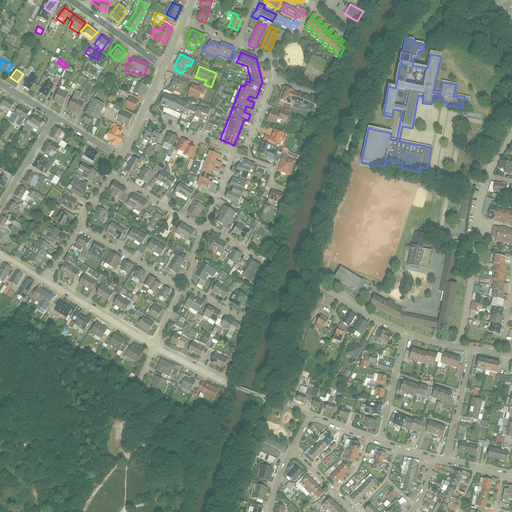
[(187,82),(173,76),(167,91),(173,94),(174,92),(181,95),(187,82)]
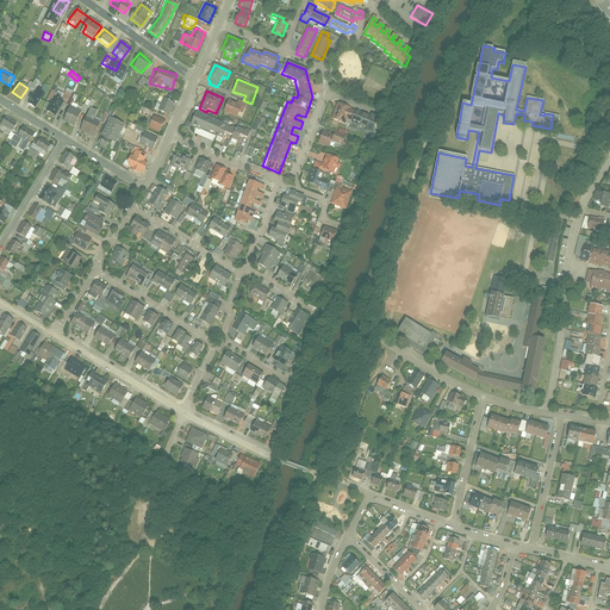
[(44,98),(36,92),(29,101),(37,107),(44,98)]
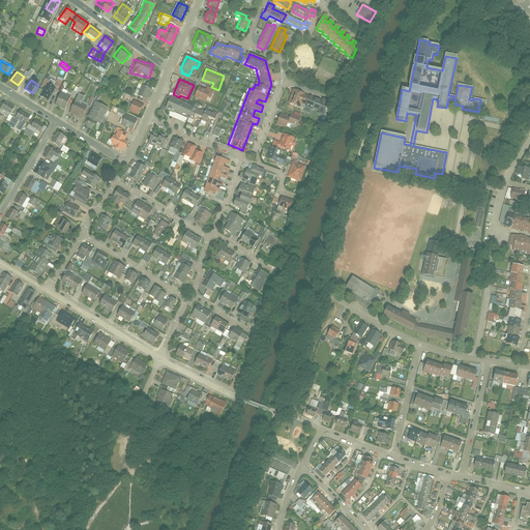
[(39,94),(48,100),(56,89),(48,83),(39,94)]
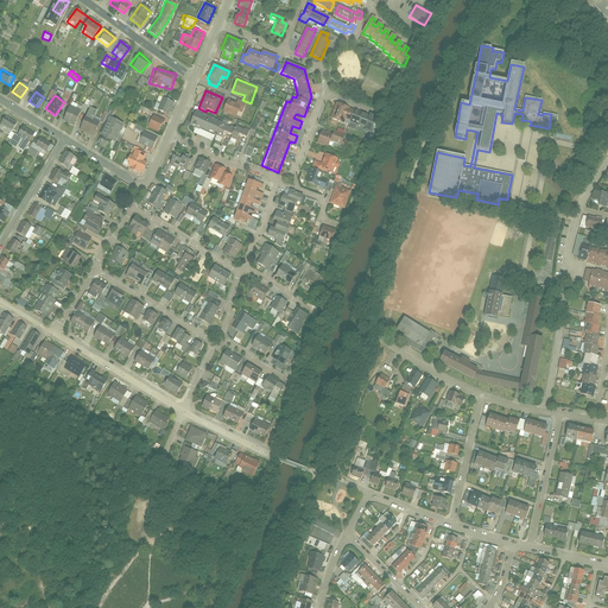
[(166,114),(171,102),(160,97),(156,109),(166,114)]
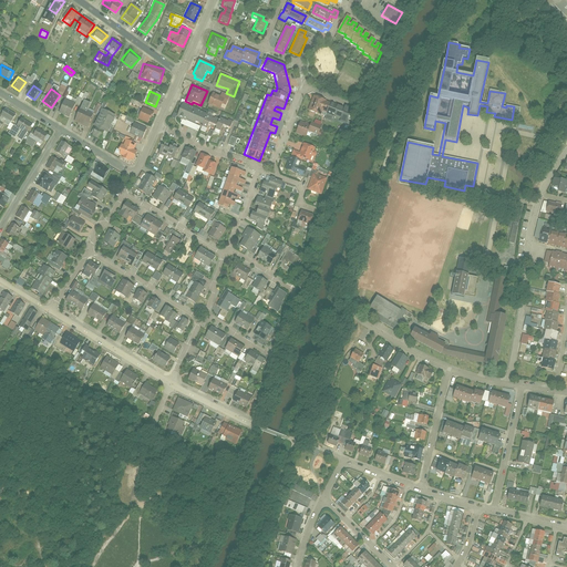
[(208,104),(220,110),(223,104),(226,106),(230,96),(222,93),(220,96),(220,98),(213,94),(208,104)]
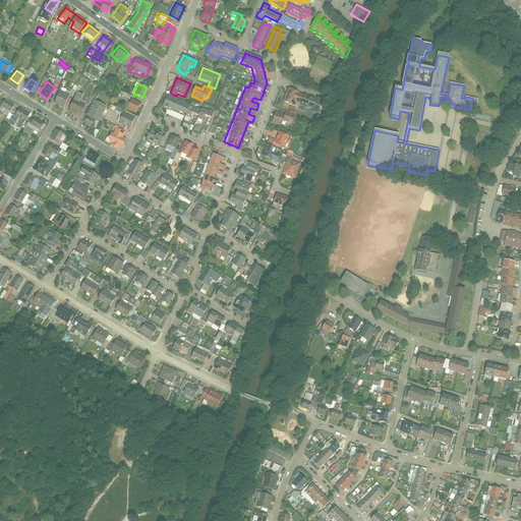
[(319,112),(323,101),(288,88),(283,102),(295,107),(296,104),(319,112)]
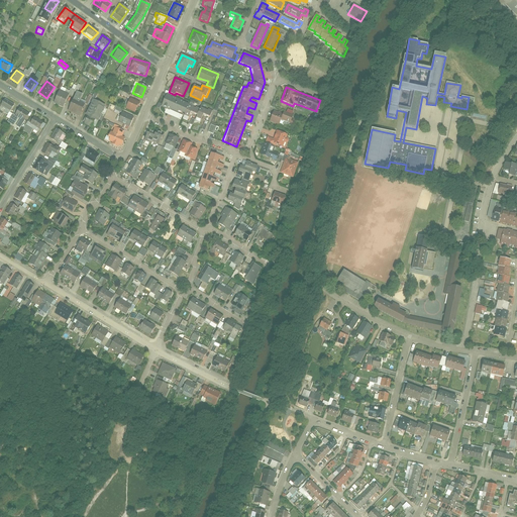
[(64,108),(69,97),(60,92),(54,104),(64,108)]
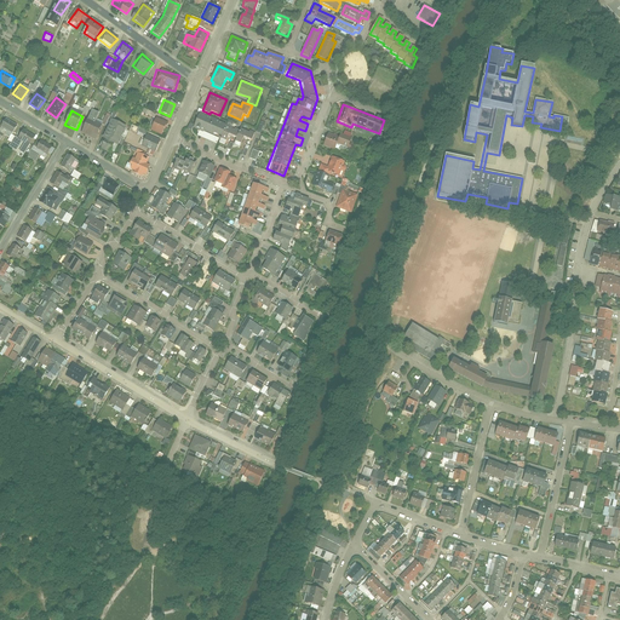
[(220,137),(225,125),(200,113),(193,128),(212,137),(213,133),(220,137)]
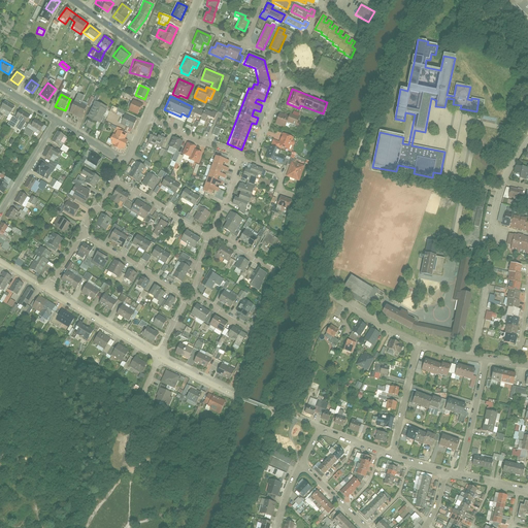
[(14,105),(3,99),(0,103),(0,109),(8,116),(14,105)]
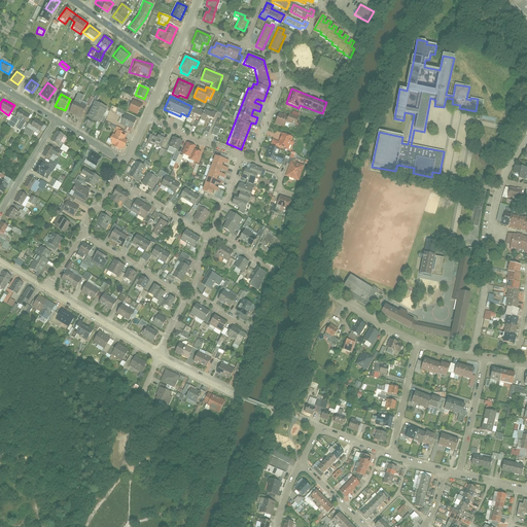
[(105,104),(96,100),(86,125),(94,128),(97,119),(99,120),(105,104)]
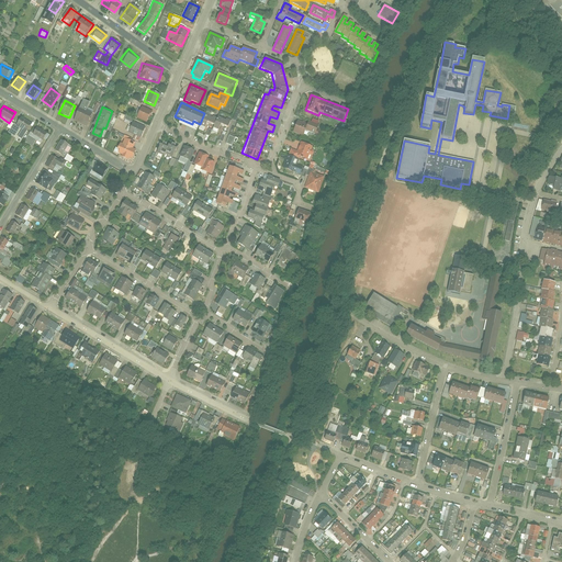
[(92,115),(79,108),(74,119),(87,126),(92,115)]
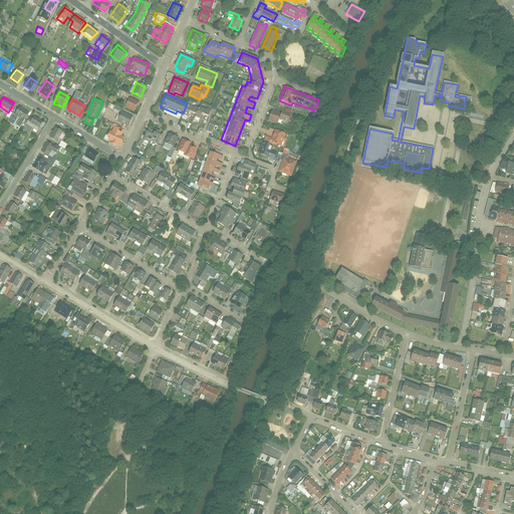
[(134,111),(138,100),(132,98),(130,103),(124,101),(122,106),(134,111)]
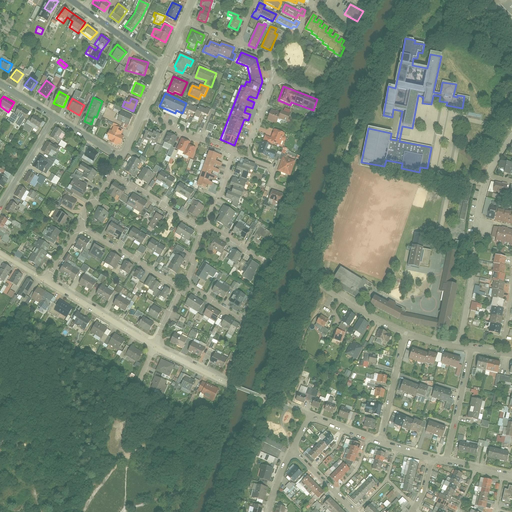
[(23,119),(28,112),(18,105),(13,112),(23,119)]
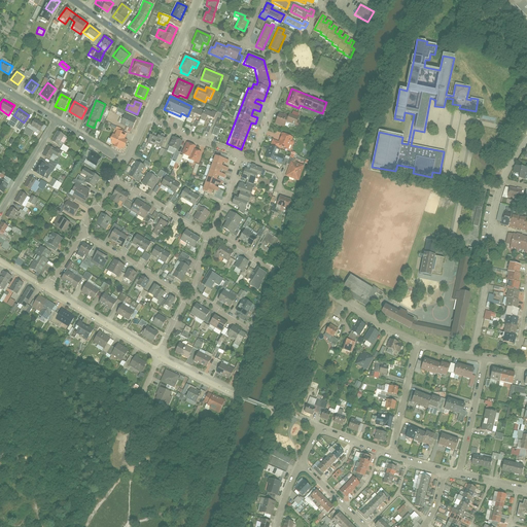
[(205,110),(204,112),(191,108),(187,118),(192,119),(195,114),(201,117),(200,120),(205,123),(207,117),(214,119),(216,114),(205,110)]
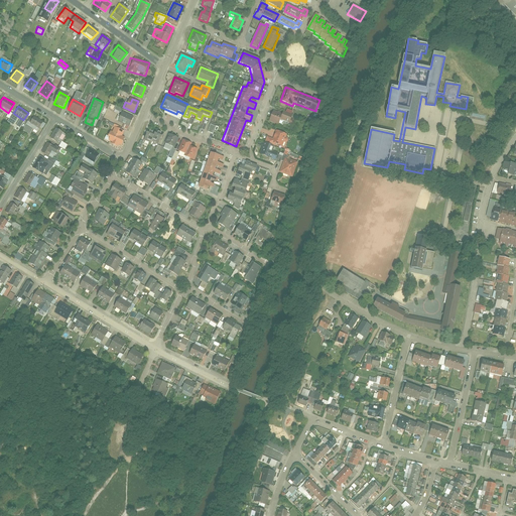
[(128,127),(132,118),(119,112),(115,121),(128,127)]
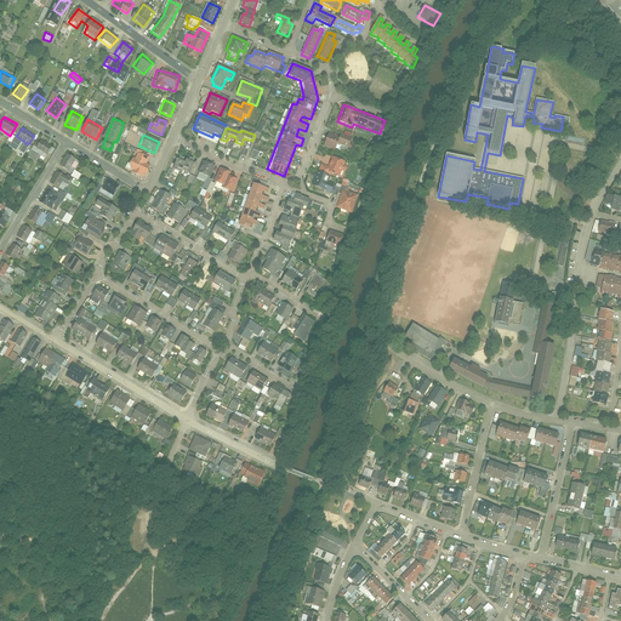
[(339,138),(328,135),(324,147),(334,151),(336,146),(347,149),(351,140),(340,136),(339,138)]
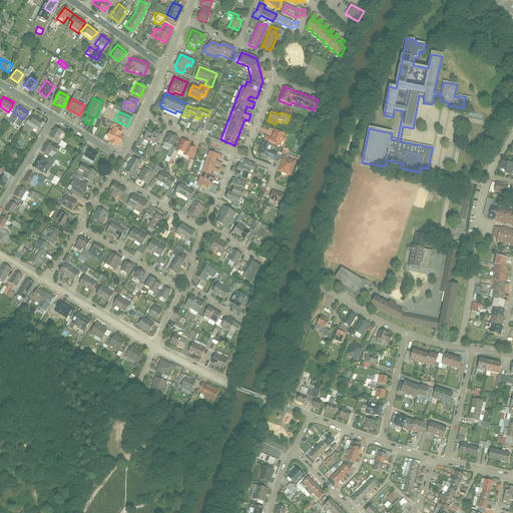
[(42,120),(33,114),(29,121),(38,127),(42,120)]
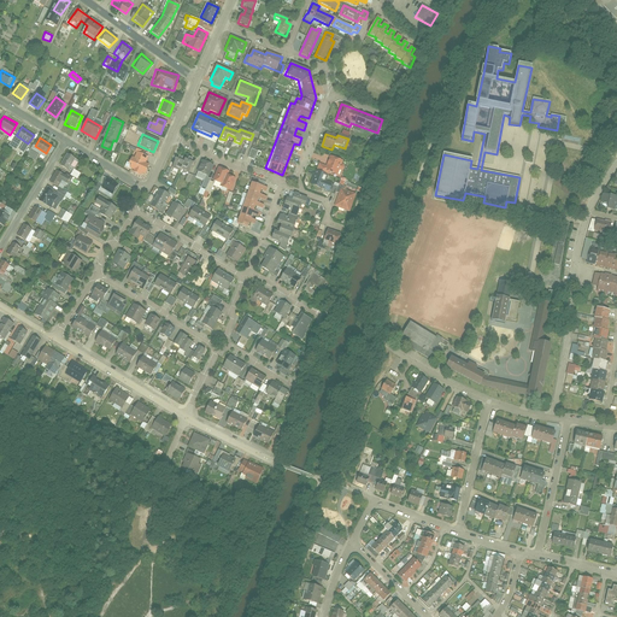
[(247,157),(254,159),(258,151),(251,148),(247,157)]
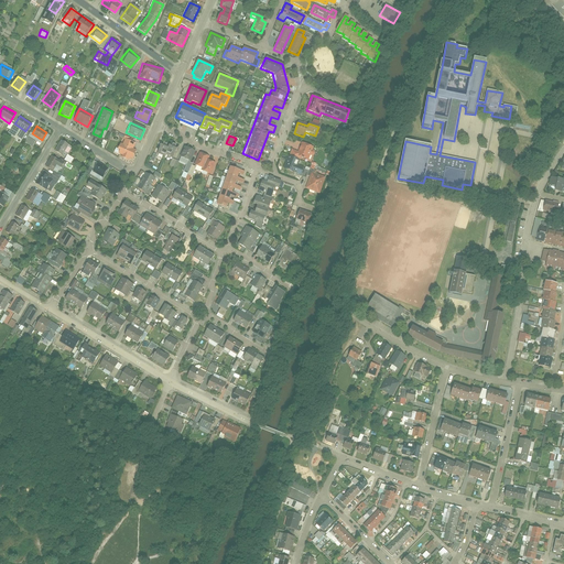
[(68,144),(61,139),(54,148),(62,154),(68,144)]
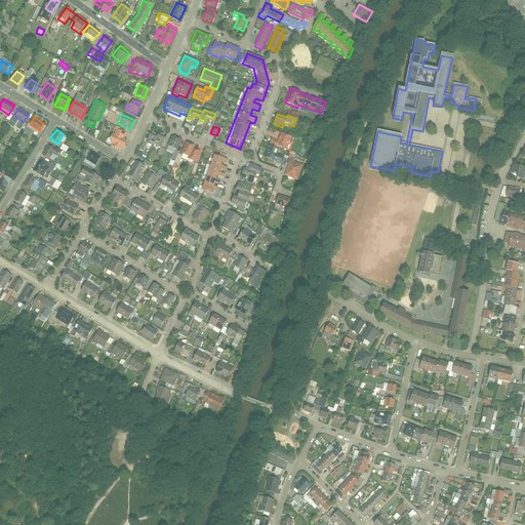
[(115,135),(114,134),(108,142),(116,148),(122,140),(119,138),(123,134),(118,131),(115,135)]
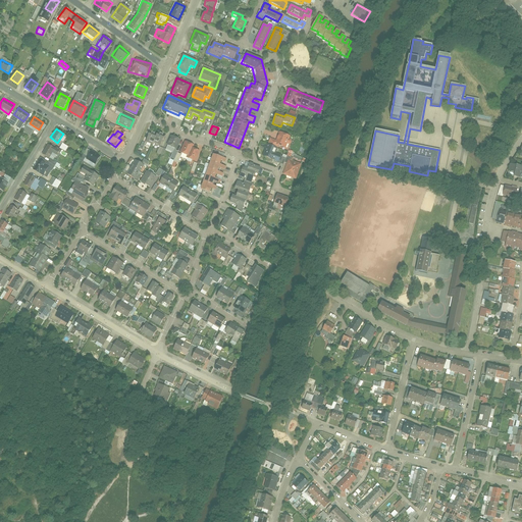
[(154,134),(147,133),(146,141),(153,143),(154,139),(160,140),(161,132),(154,132),(154,134)]
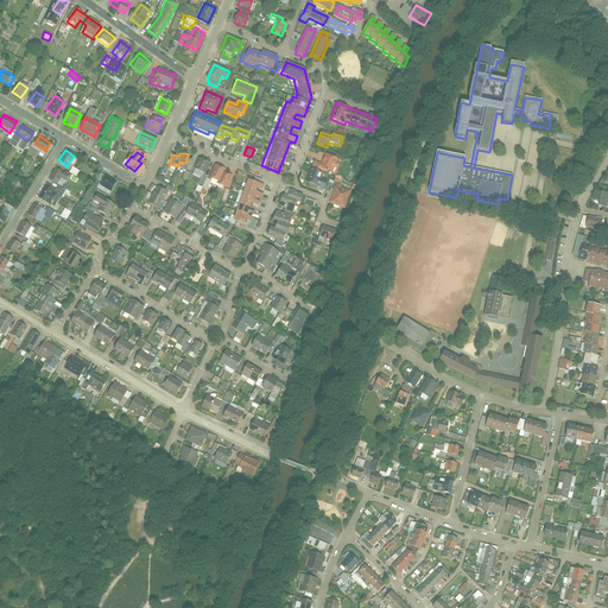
[(325,154),(321,164),(315,162),(306,182),(318,187),(324,170),(333,173),(339,160),(325,154)]
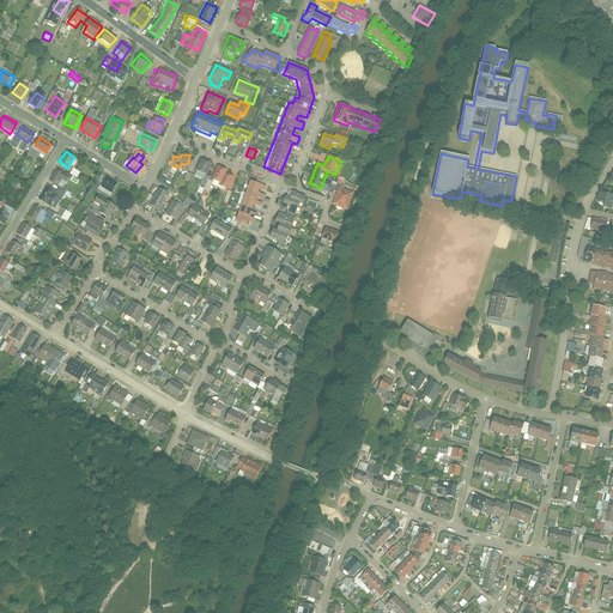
[(210,164),(196,159),(193,169),(206,174),(210,164)]
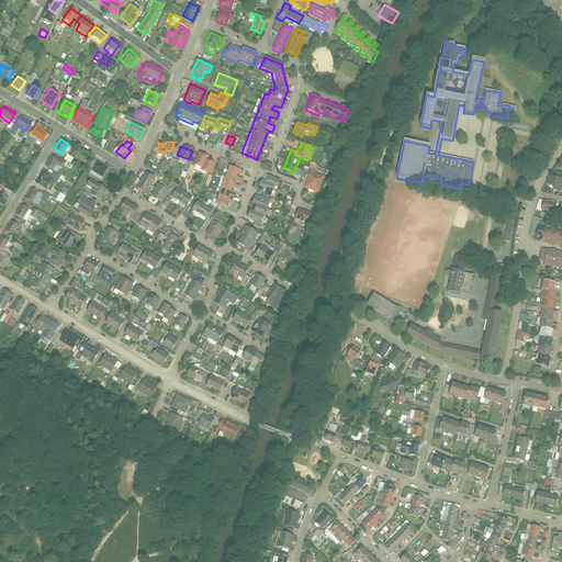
[(206,157),(195,153),(191,164),(202,168),(201,170),(211,173),(214,164),(205,160),(206,157)]
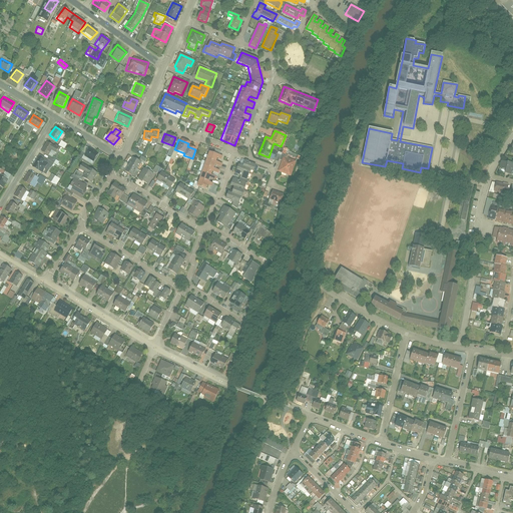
[(54,145),(47,140),(40,149),(48,155),(54,145)]
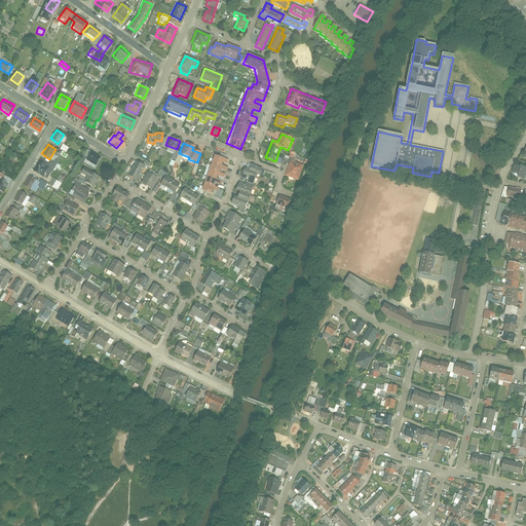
[(96,165),(101,157),(90,151),(85,159),(96,165)]
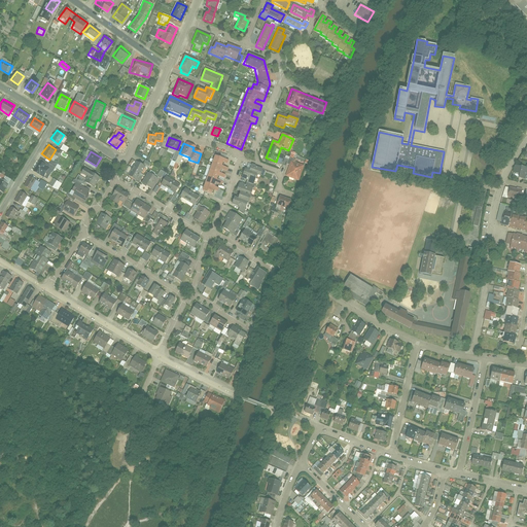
[(221,161),(211,156),(201,187),(211,191),(211,189),(216,191),(218,188),(212,186),(214,182),(219,184),(220,180),(215,179),(216,175),(221,177),(223,173),(217,172),(219,168),(224,170),(225,166),(220,164),(221,161)]
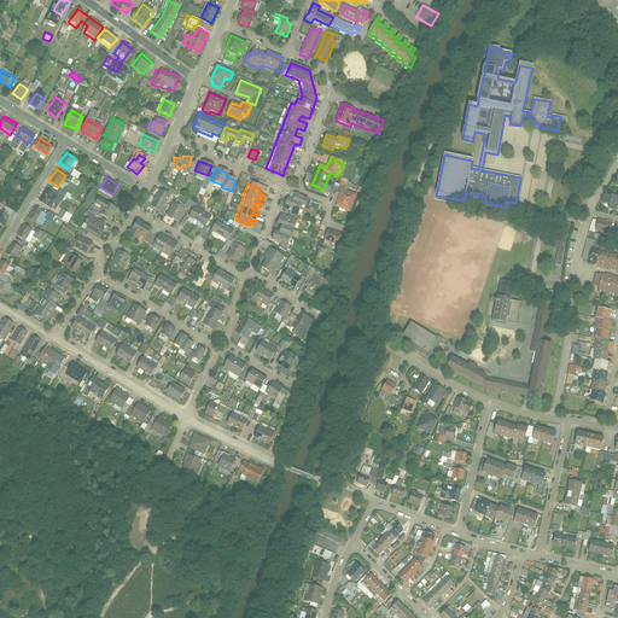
[(56,194),(47,188),(40,199),(48,205),(56,194)]
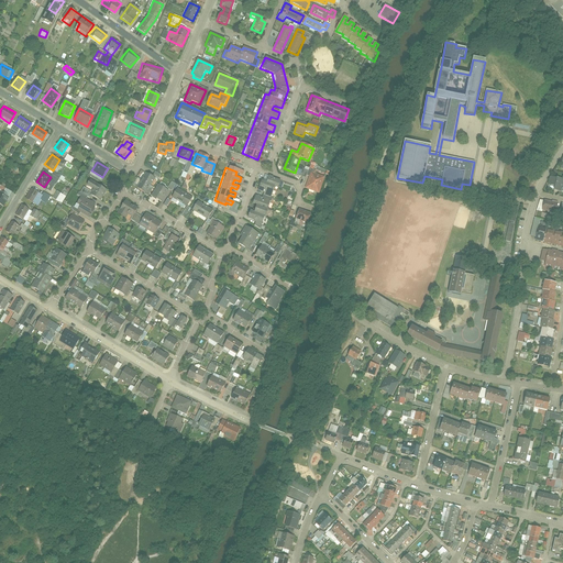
[(144,194),(154,177),(145,172),(135,188),(144,194)]
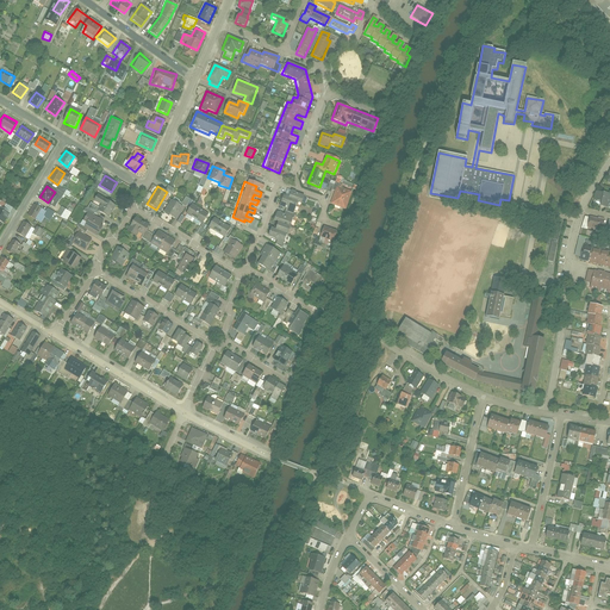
[(330,205),(342,210),(348,191),(337,187),(330,205)]
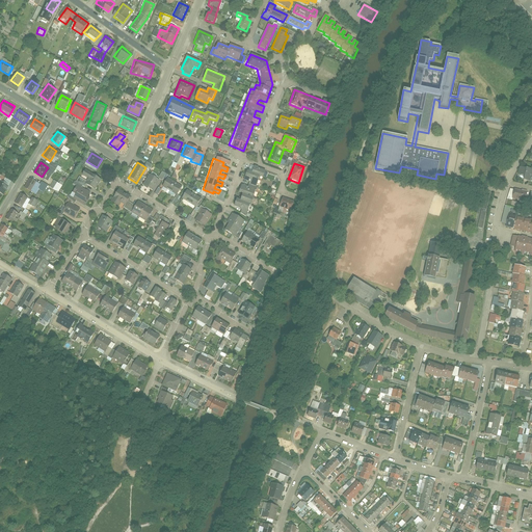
[(531,167),(521,164),(519,174),(524,175),(522,180),(528,182),(530,177),(531,177),(531,167)]
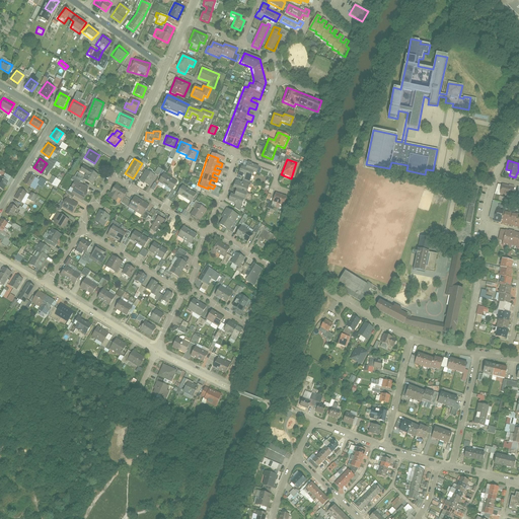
[(244,200),(253,174),(254,175),(258,165),(246,161),(244,168),(238,166),(235,176),(240,178),(239,180),(234,179),(231,189),(236,191),(234,196),(227,194),(225,201),(233,204),(232,209),(239,211),(243,200),(244,200)]
